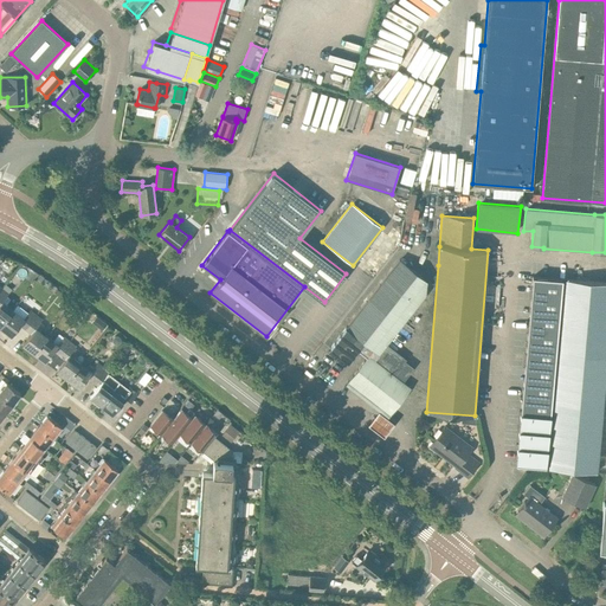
[(369,354),(404,381),(414,368),(405,361),(406,359),(387,345),(392,339),(426,295),(427,281),(399,258),(394,265),(394,266),(346,328),(329,348),(348,362),(359,350),(367,358),(369,354)]
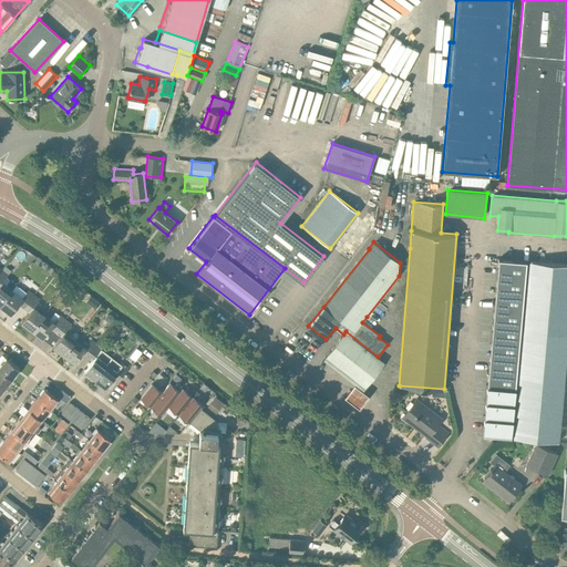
[(511,436),(526,261),(498,259),(483,434),(511,436)]
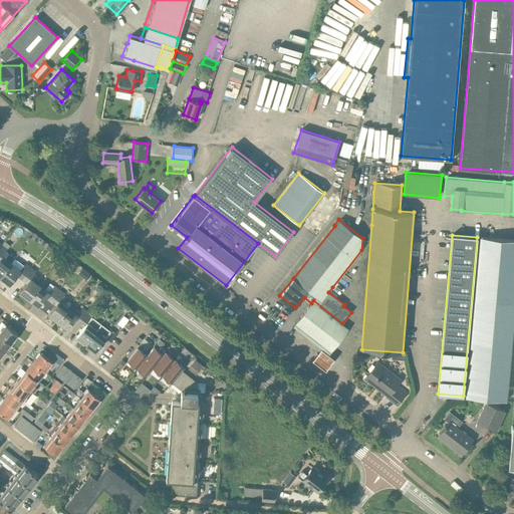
[(506,401),(507,400),(513,315),(513,239),(479,237),(465,398),(506,401)]
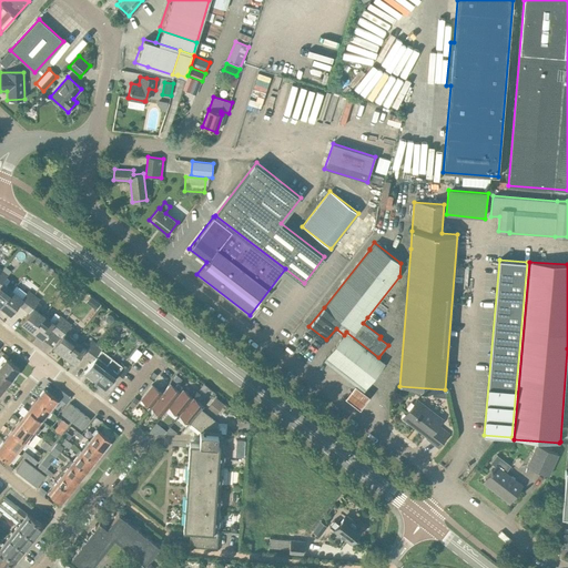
[(0,306),(12,290),(2,283),(8,275),(2,271),(0,273),(0,306)]
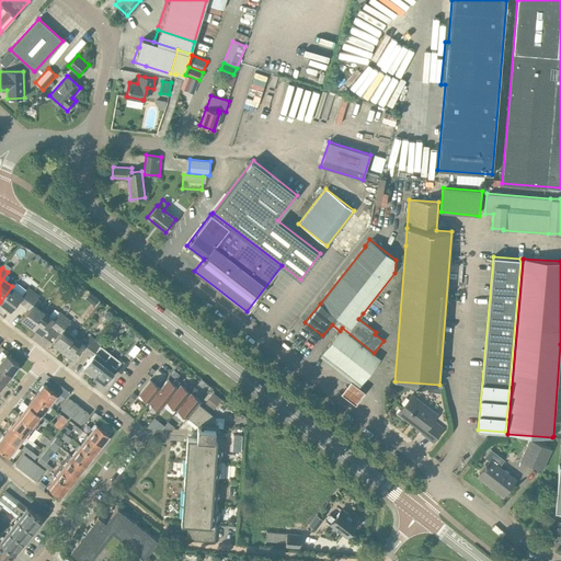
[(54,283),(60,287),(65,282),(58,277),(54,283)]
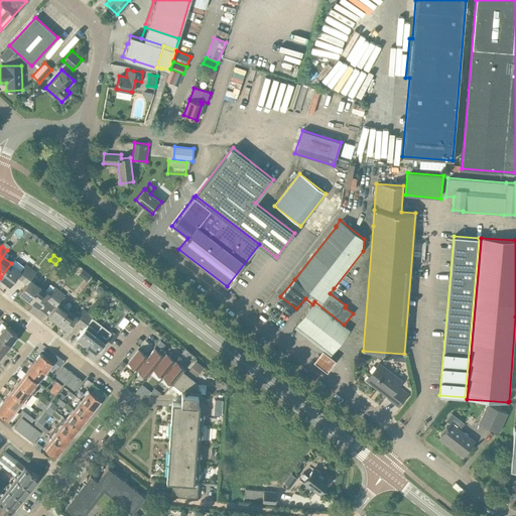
[(21,281),(30,268),(25,264),(20,271),(11,263),(0,278),(9,285),(16,277),(21,281)]
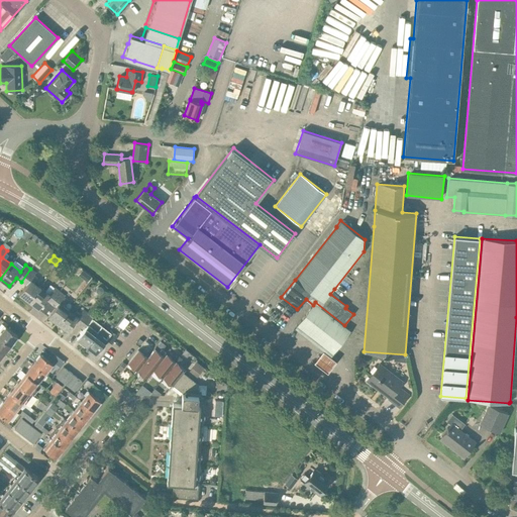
[(28,301),(40,287),(34,282),(37,278),(34,275),(36,273),(30,269),(21,282),(26,285),(19,294),(28,301)]
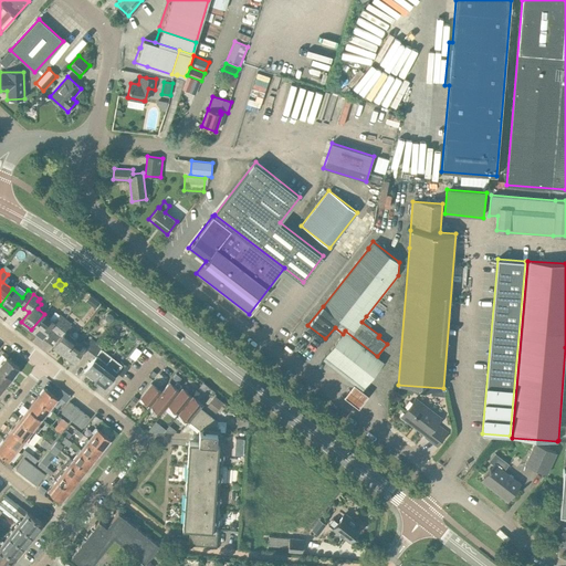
[(90,304),(95,308),(100,303),(94,299),(90,304)]
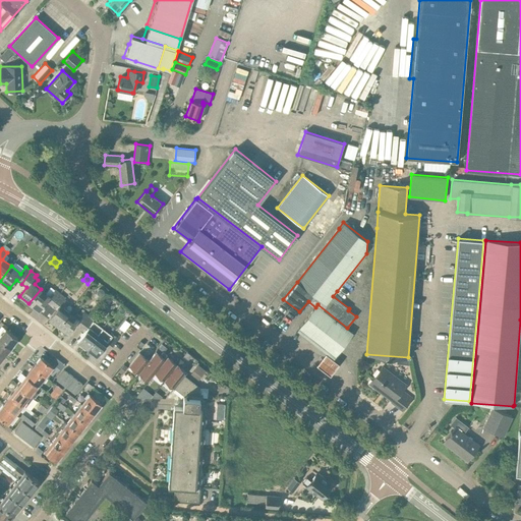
[(50,306),(60,293),(55,289),(54,290),(51,287),(46,293),(41,289),(29,303),(39,311),(45,302),(50,306)]
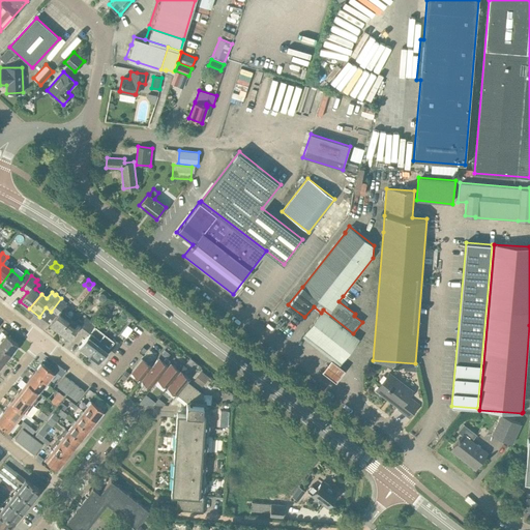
[(59,331),(70,317),(65,313),(69,306),(66,303),(66,302),(61,298),(51,312),(56,315),(49,324),(59,331)]
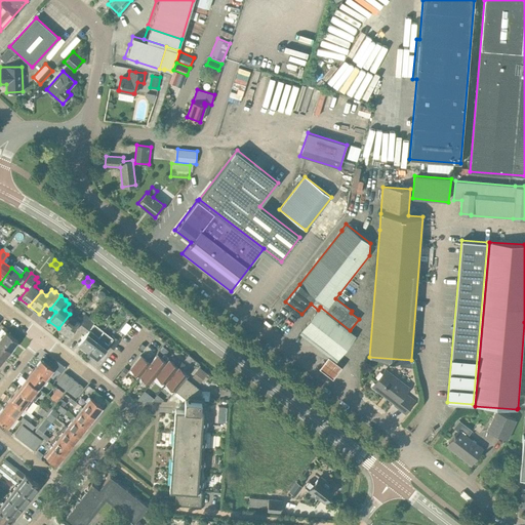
[(356,334),(350,330),(320,307),(318,310),(300,332),(336,360),(356,334)]
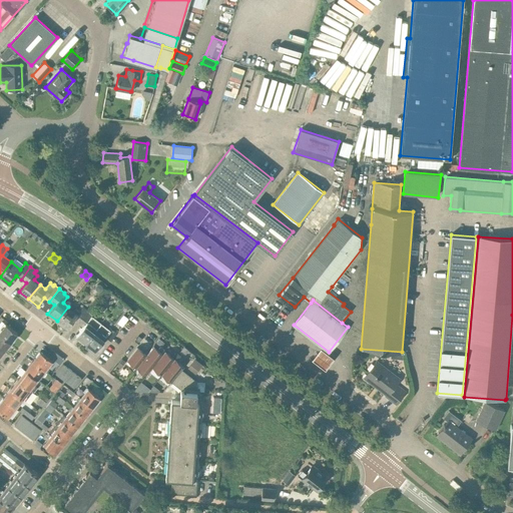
[(68,307),(57,321),(66,329),(73,320),(78,324),(87,311),(82,307),(81,308),(72,301),(68,307)]
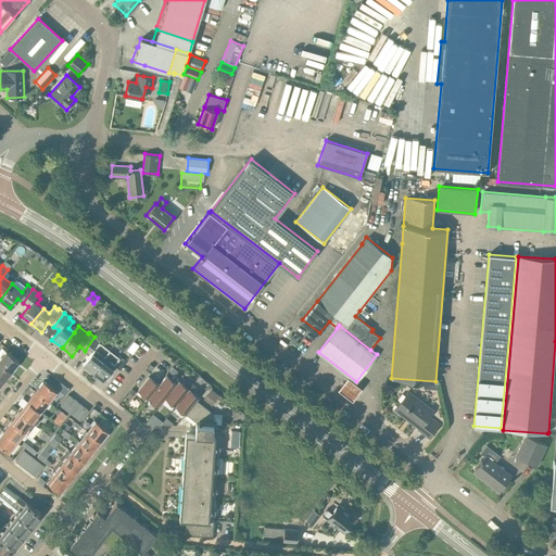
[(92,371),(109,351),(99,343),(101,341),(95,337),(85,351),(89,354),(83,364),(92,371)]
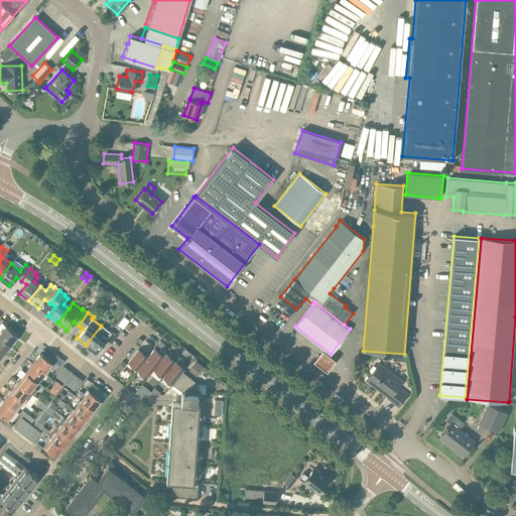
[(0,332),(0,337),(10,345),(17,336),(5,326),(0,332)]
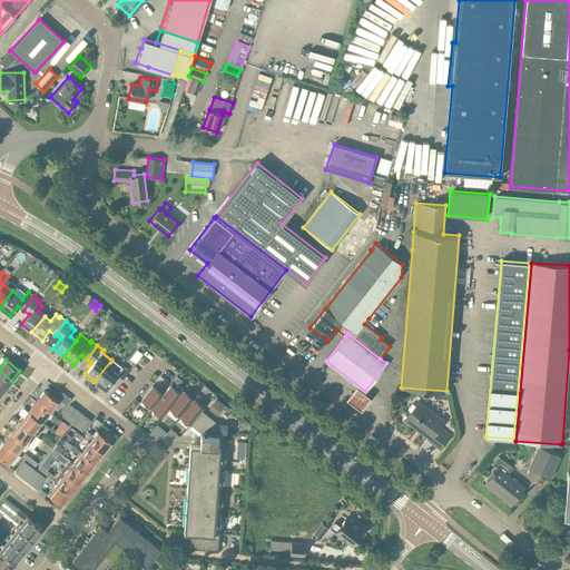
[(111,360),(95,381),(105,389),(112,380),(118,384),(129,370),(124,365),(121,367),(111,360)]
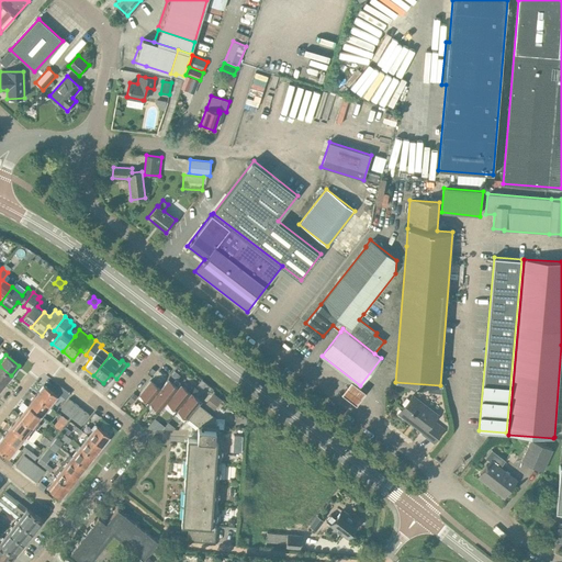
[(0,383),(3,385),(11,375),(0,367),(0,383)]
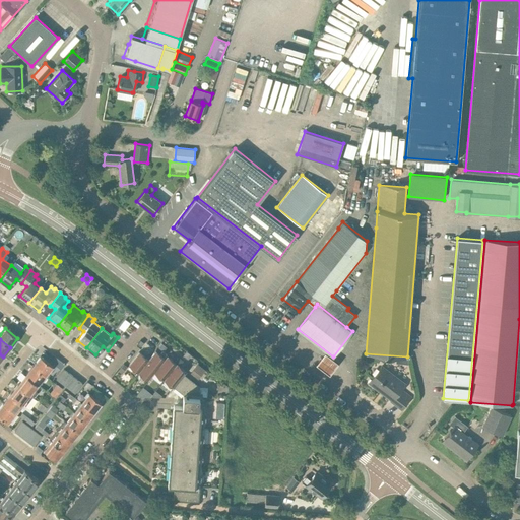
[(174,388),(184,375),(187,372),(179,366),(183,361),(179,356),(175,362),(168,355),(166,359),(155,350),(148,360),(139,351),(129,366),(148,381),(154,373),(174,388)]
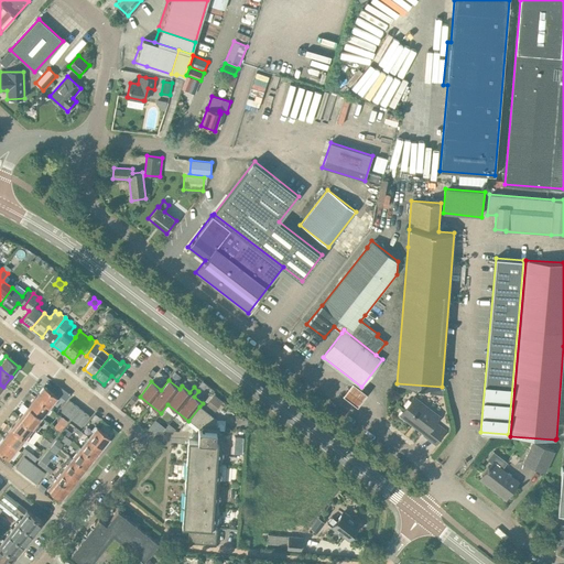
[(353,382),(344,394),(357,405),(367,393),(353,382)]
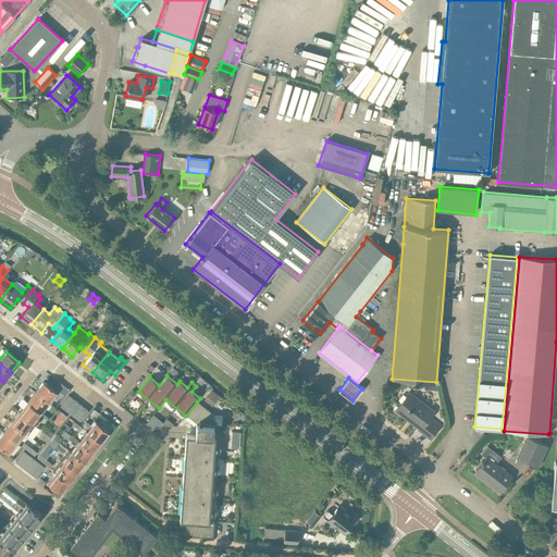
[(35,392),(48,403),(57,392),(42,381),(35,392)]
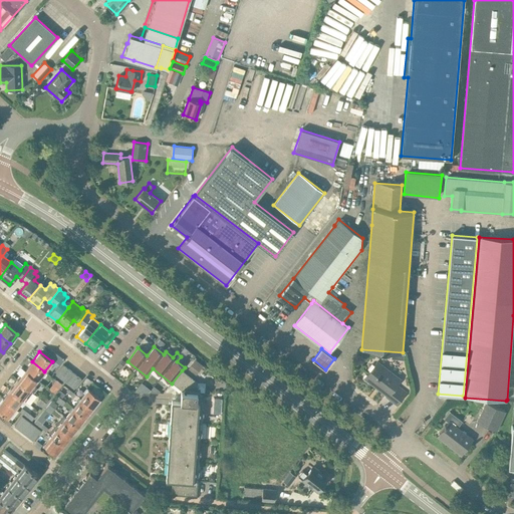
[(50,357),(59,364),(63,359),(54,352),(50,357)]
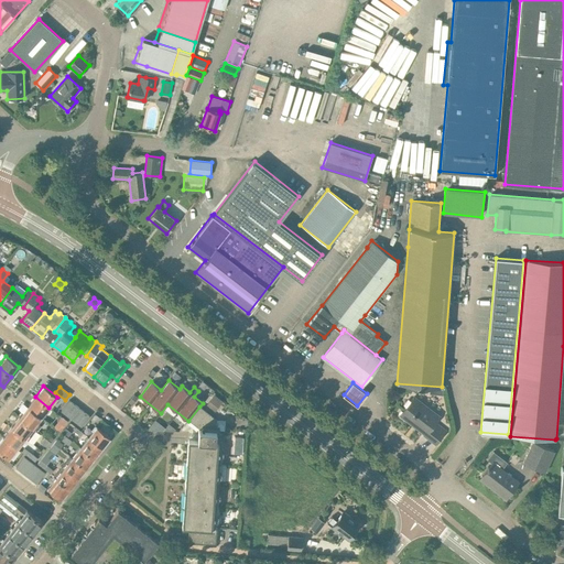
[(132,405),(138,398),(133,394),(128,402),(132,405)]
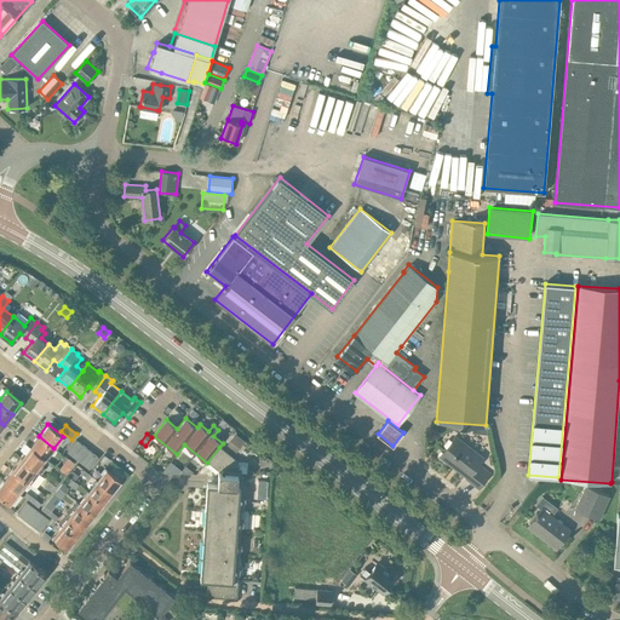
[(236,453),(245,442),(236,435),(228,446),(236,453)]
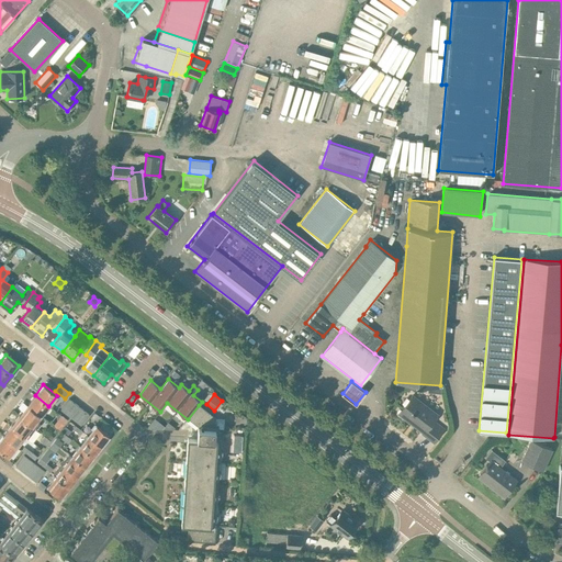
[(41,416),(48,406),(35,395),(27,405),(41,416)]
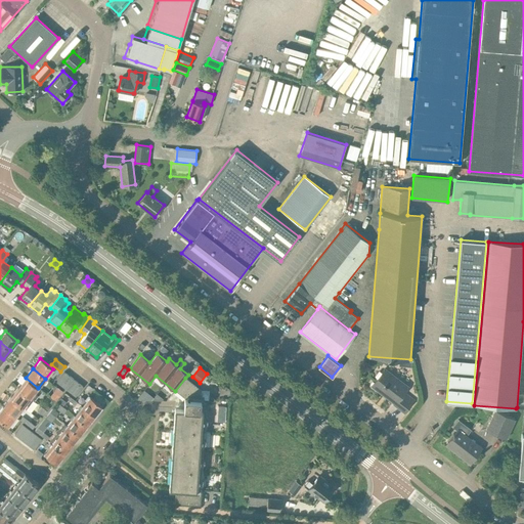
[(404,411),(413,399),(404,392),(408,386),(385,368),(372,386),(394,403),(394,404),(404,411)]
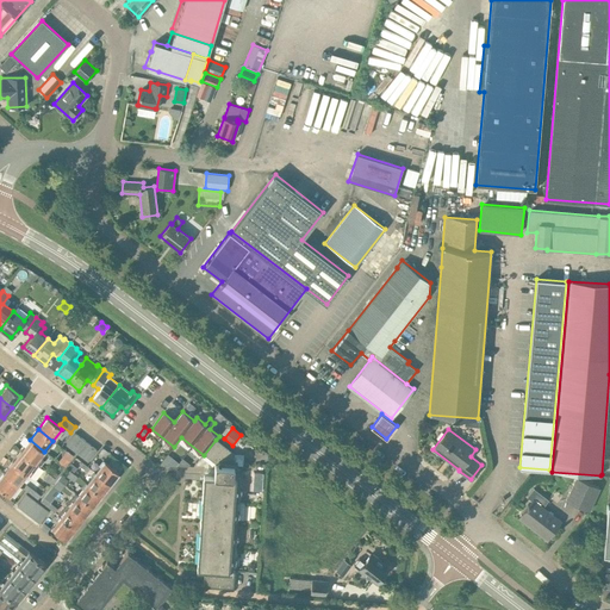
[(73,450),(82,439),(75,434),(66,444),(73,450)]
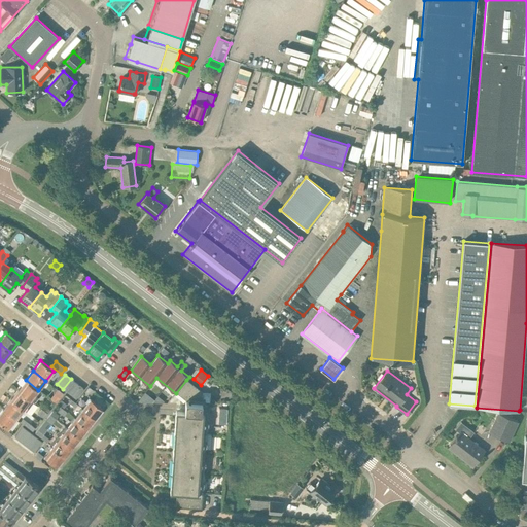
[(70,394),(77,384),(71,379),(63,389),(70,394)]
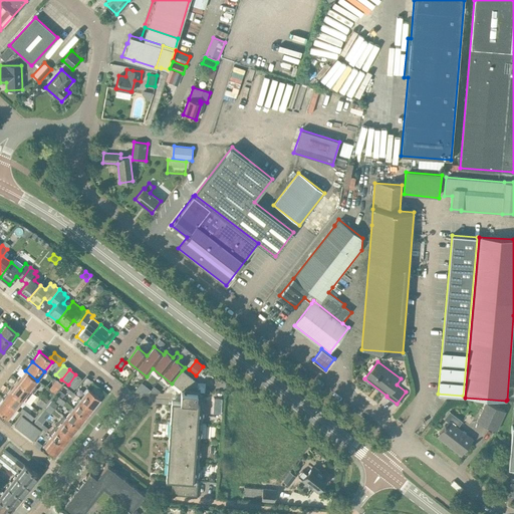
[(30,390),(37,380),(25,370),(17,379),(30,390)]
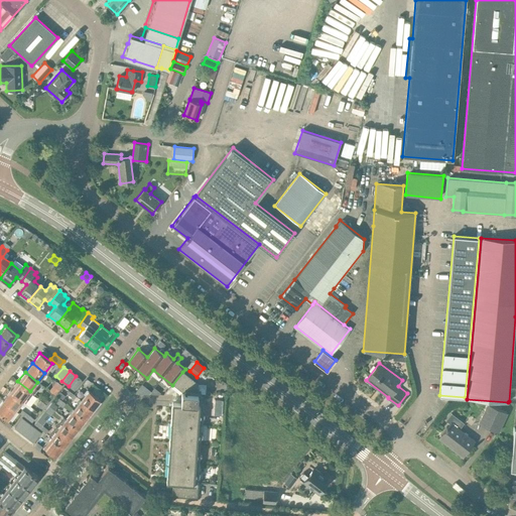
[(181,392),(198,390),(198,384),(182,372),(172,385),(181,392)]
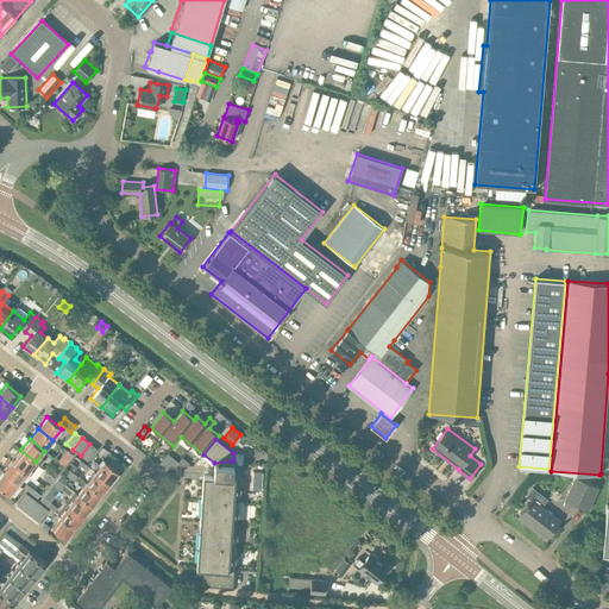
[(89,444),(81,456),(88,460),(96,450),(89,444)]
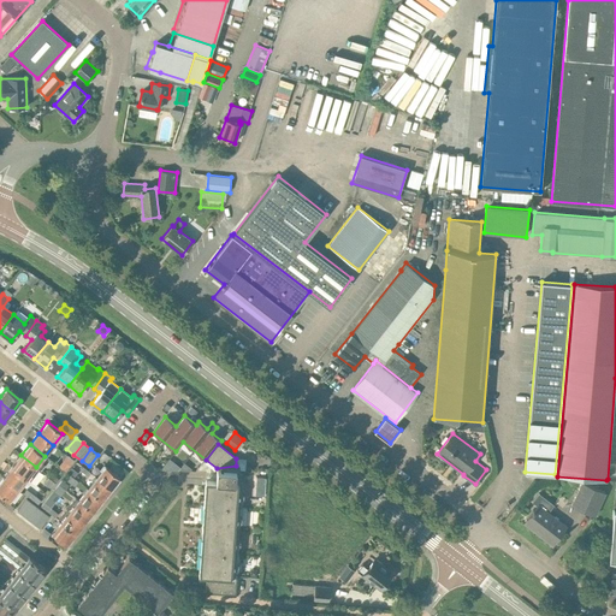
[(36,467),(21,455),(12,467),(27,479),(36,467)]
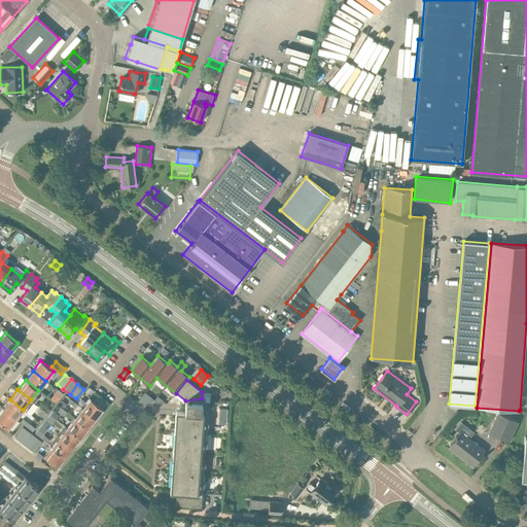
[(58,399),(60,397),(63,393),(58,390),(54,396),(58,399)]
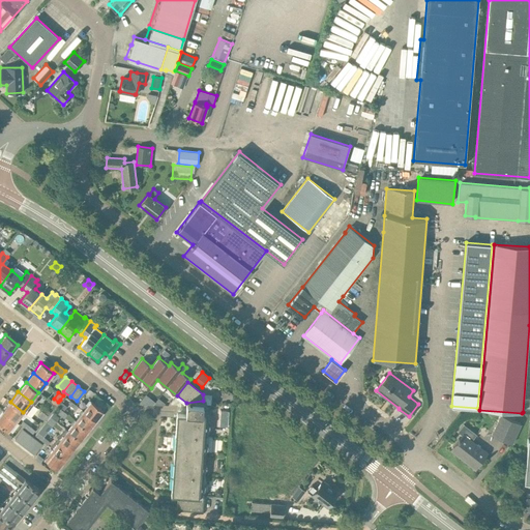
[(146,394),(138,404),(145,405),(150,399),(146,394)]
